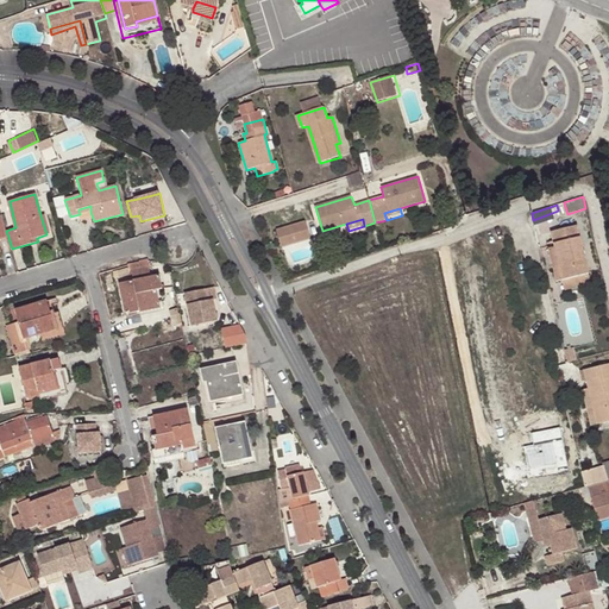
[(306,223),(292,227),(296,240),(282,245),(283,249),(312,239),(306,223)]
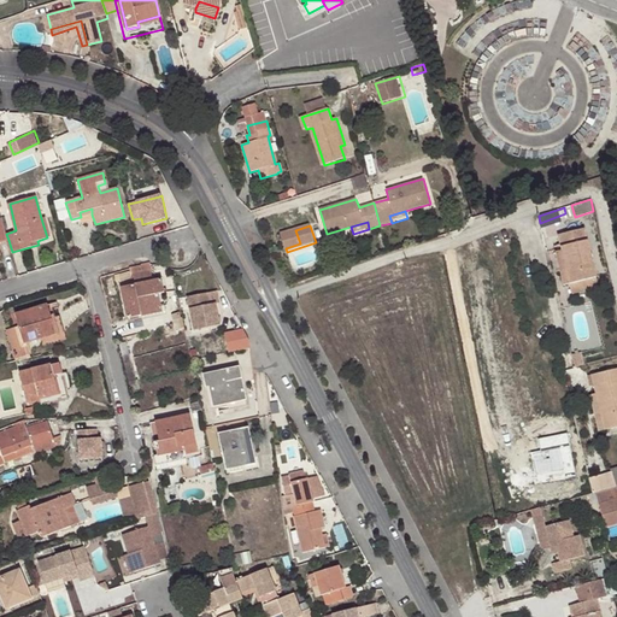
[(562,251),(570,285),(573,293),(599,286),(597,277),(585,229),(559,236),(562,251)]
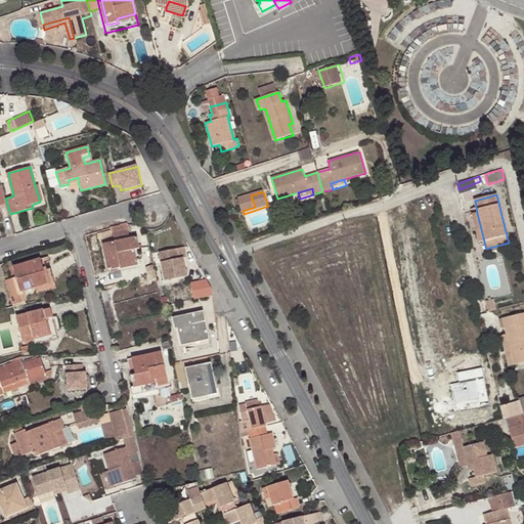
[(251,195),(238,199),(243,211),(255,207),(251,195)]
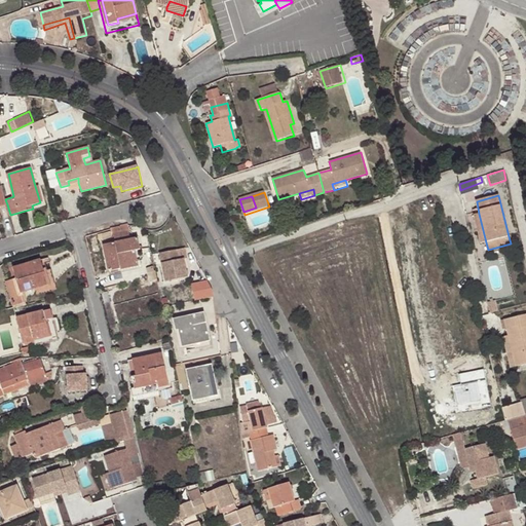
[(481,243),(486,242),(479,214),(475,215),(481,243)]
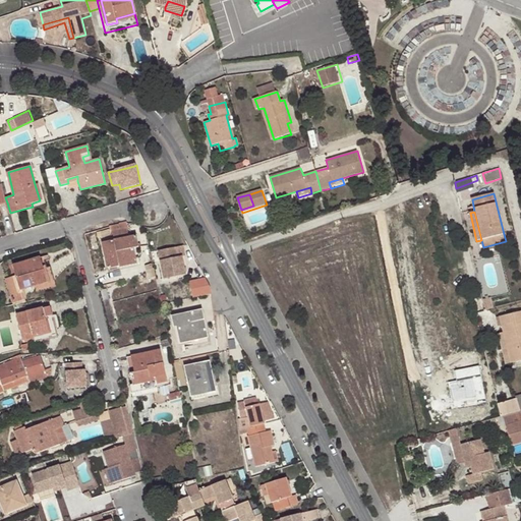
[(113,228),(96,232),(98,238),(101,237),(107,269),(136,263),(133,247),(137,246),(136,235),(131,236),(129,228),(130,228),(129,220),(112,225),(113,228)]
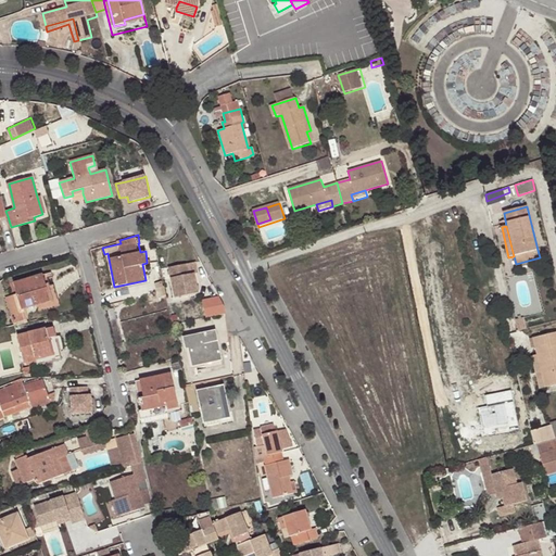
[(192,264),(167,269),(174,300),(196,295),(191,276),(194,276),(192,264)]
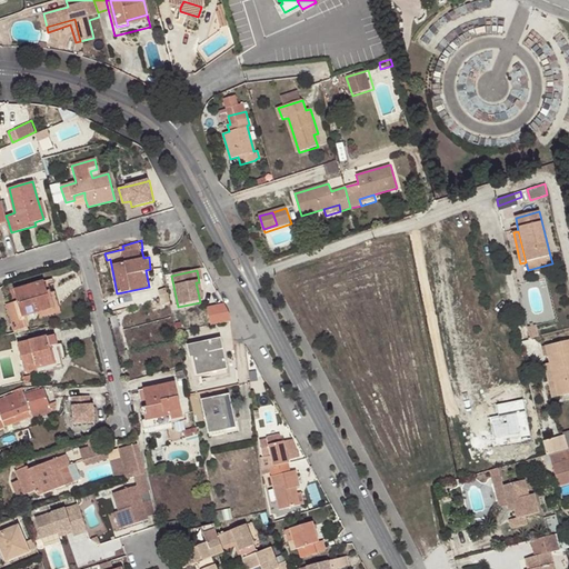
[(15,332),(27,329),(23,316),(37,311),(51,307),(47,293),(43,280),(15,289),(18,300),(7,303),(15,332)]
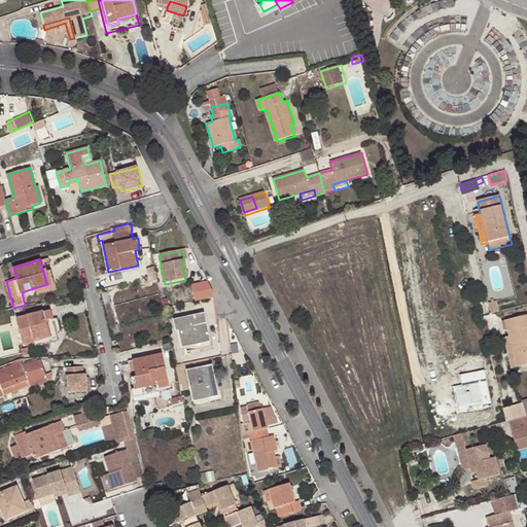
[(50,269),(43,272),(47,284),(34,288),(36,295),(57,289),(50,269)]
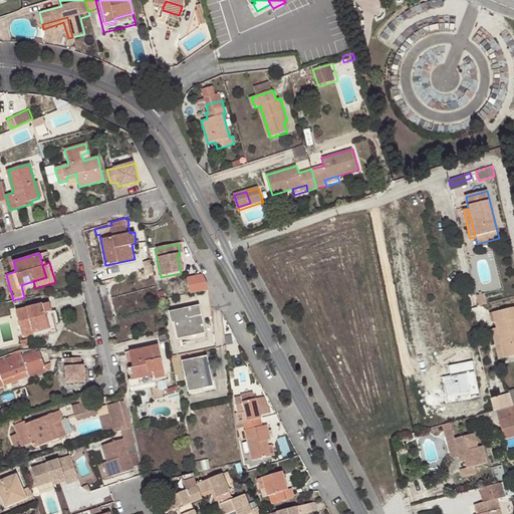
[(207,284),(202,274),(186,279),(189,293),(207,288),(207,284)]
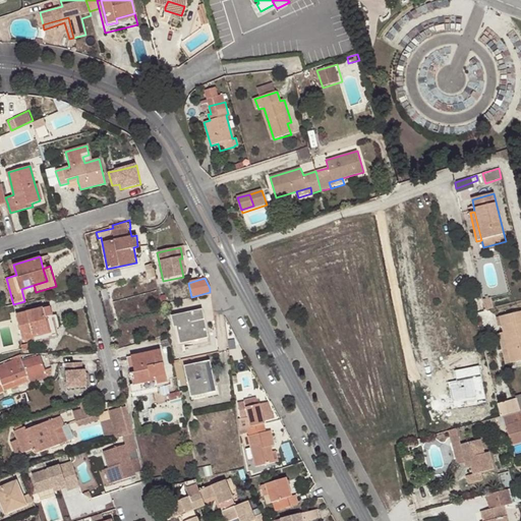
[(113,315),(106,288),(100,289),(107,317),(113,315)]
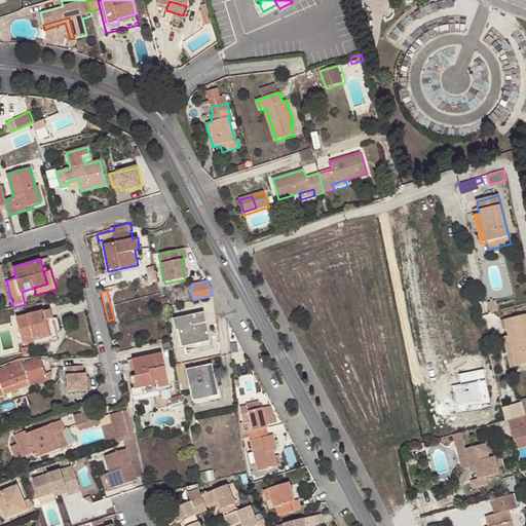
[(52,317),(49,309),(16,316),(22,340),(33,338),(35,343),(58,339),(52,317)]
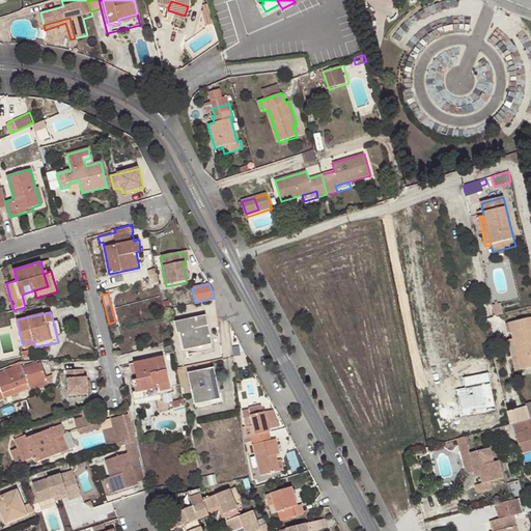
[(183,347),(211,342),(204,315),(174,323),(176,333),(179,332),(183,347)]
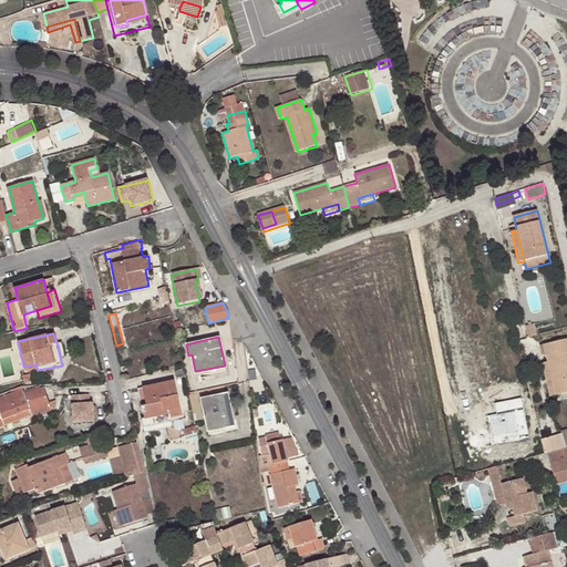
[(566,392),(566,340),(545,346),(548,361),(542,363),(550,397),(566,392)]
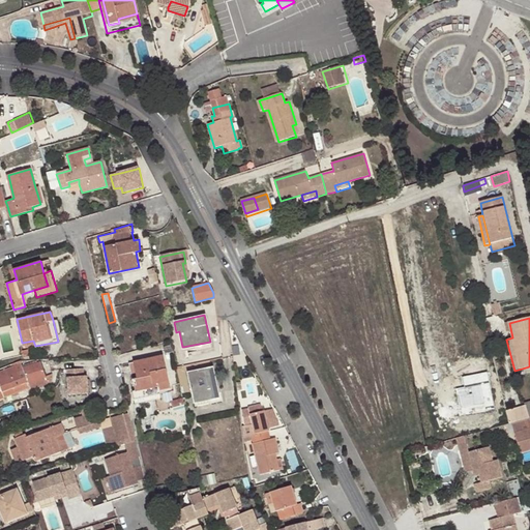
[(211,348),(210,342),(182,347),(179,331),(176,332),(180,351),(195,348),(195,351),(211,348)]
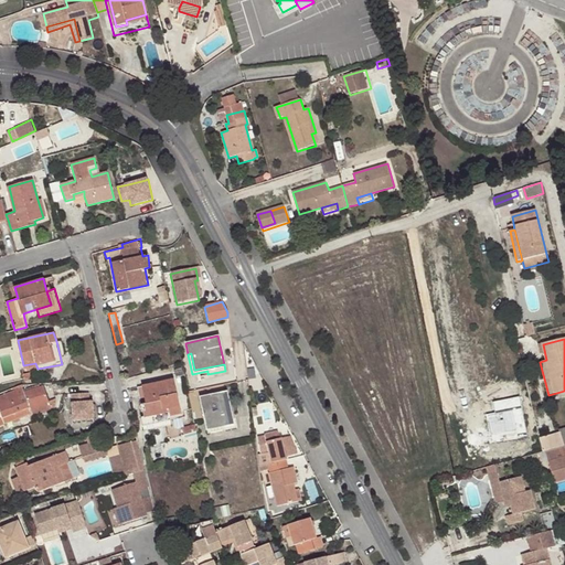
[(172,379),(141,385),(146,403),(141,404),(145,416),(169,412),(170,415),(180,413),(172,379)]
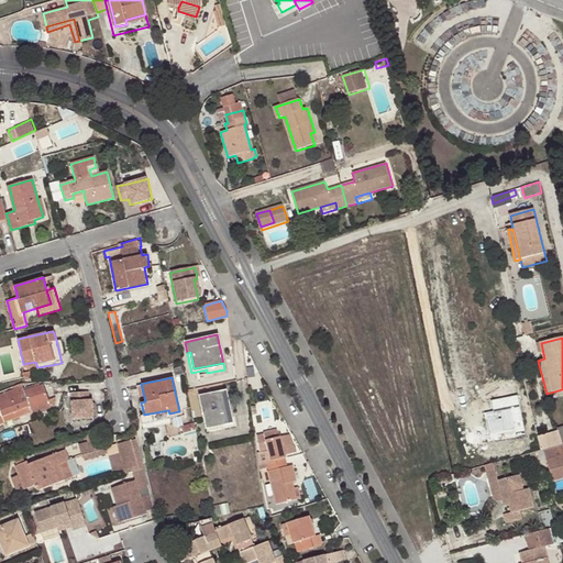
[(23,392),(21,383),(12,386),(13,389),(0,394),(0,422),(48,407),(42,385),(23,392)]
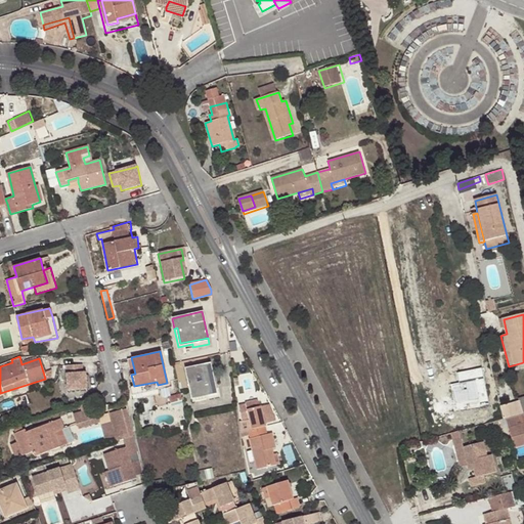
[(206,391),(207,396),(216,393),(210,362),(185,367),(191,394),(206,391)]
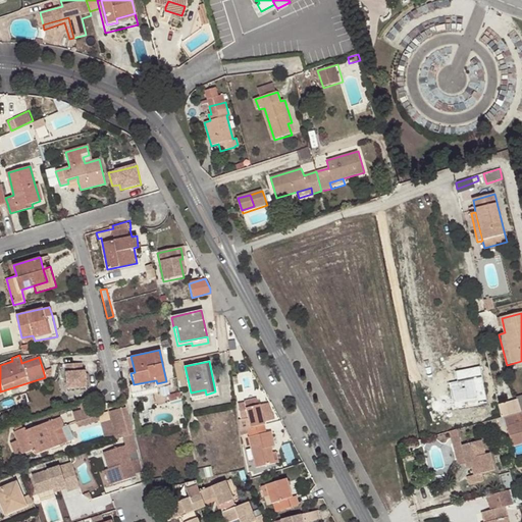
[(82,363),(65,363),(65,389),(86,388),(86,372),(82,372),(82,363)]
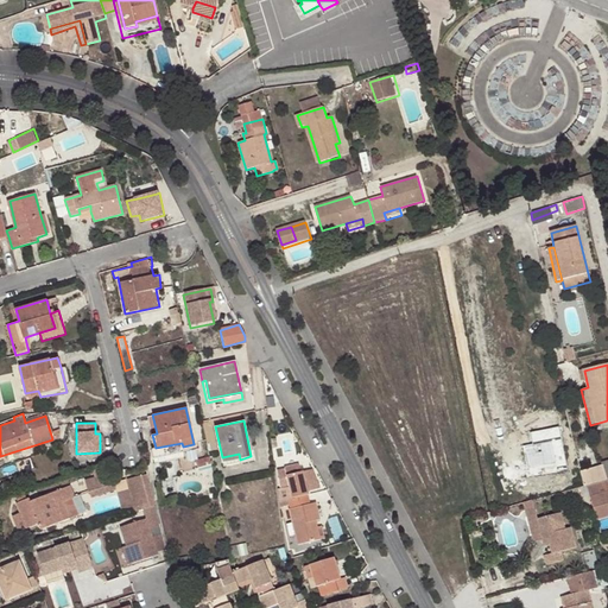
[(183,450),(183,447),(182,443),(156,448),(151,449),(153,456),(183,450)]
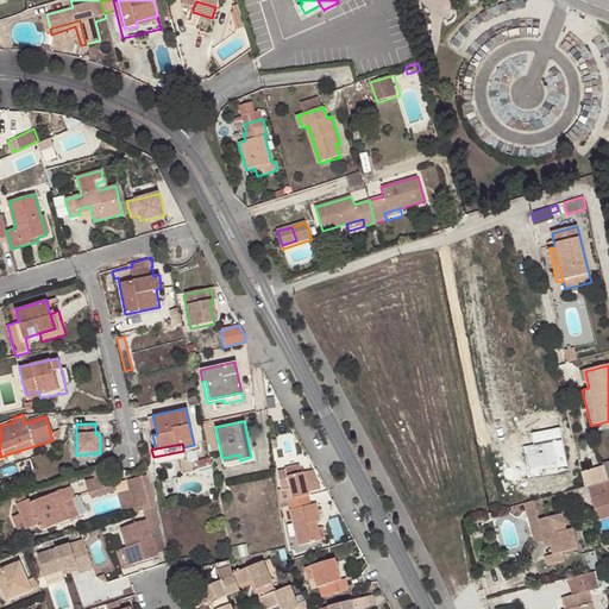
[(242,463),(240,460),(239,454),(223,458),(224,465),(242,463)]
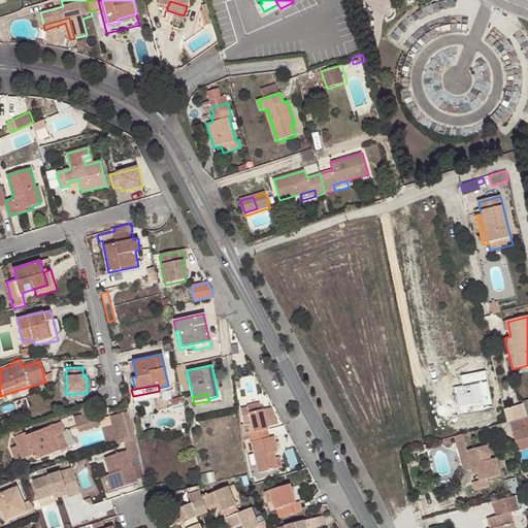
[(183,402),(182,396),(170,399),(171,405),(183,402)]
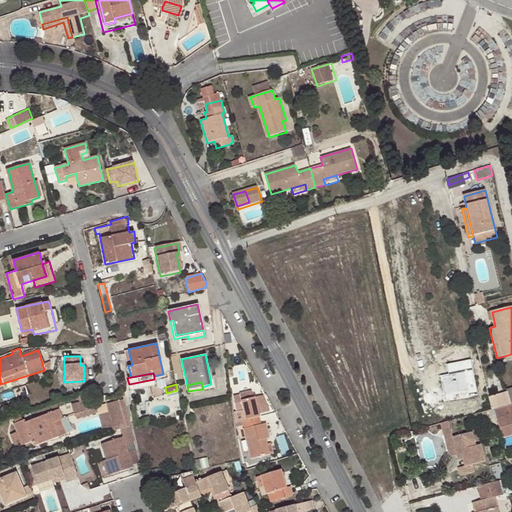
[(239,392),(240,398),(252,396),(251,390),(239,392)]
